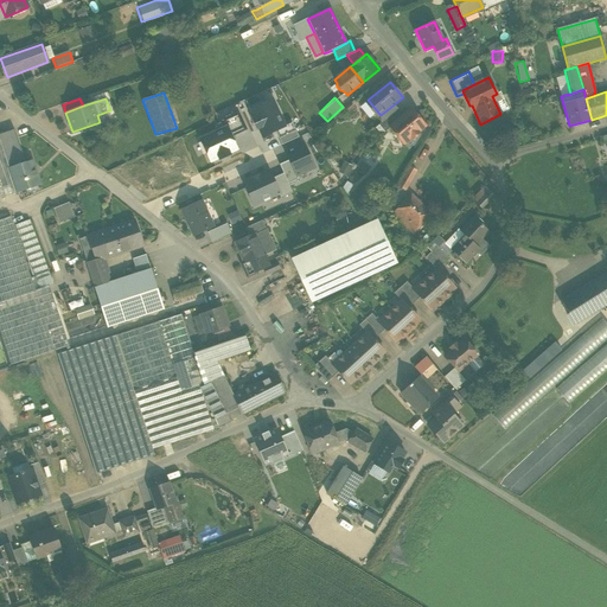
[(272,100),(250,109),(262,136),(283,127),(272,100)]
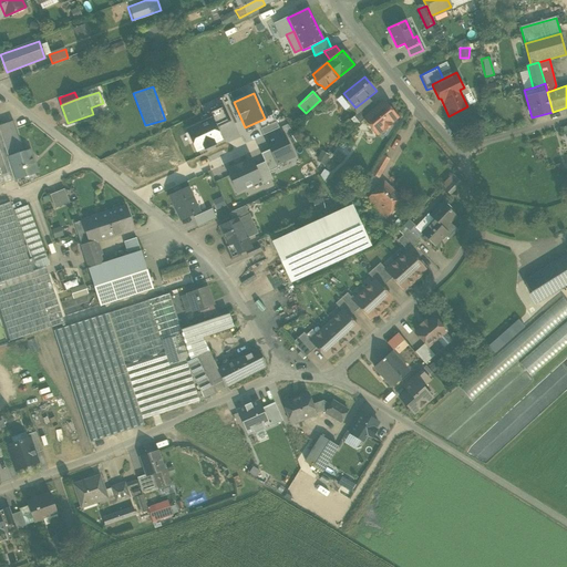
[(366,100),(356,107),(354,106),(352,109),(358,114),(369,104),(366,100)]
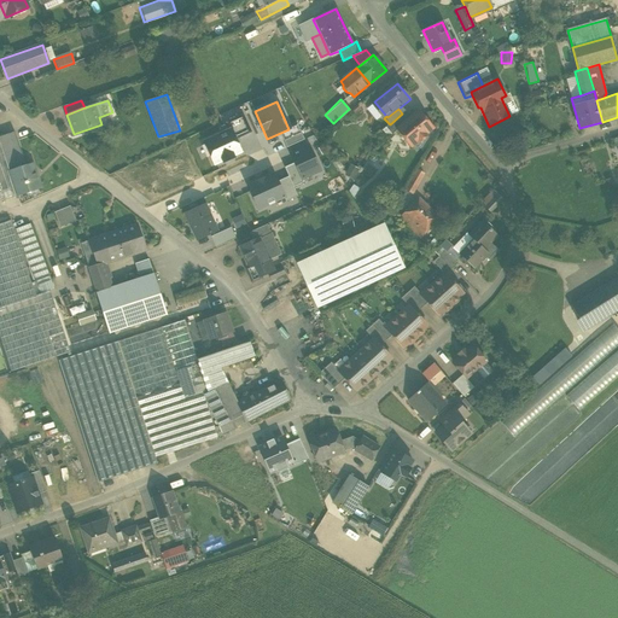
[(408,120),(396,129),(397,130),(410,147),(418,141),(419,143),(427,135),(426,134),(433,128),(419,111),(408,120)]
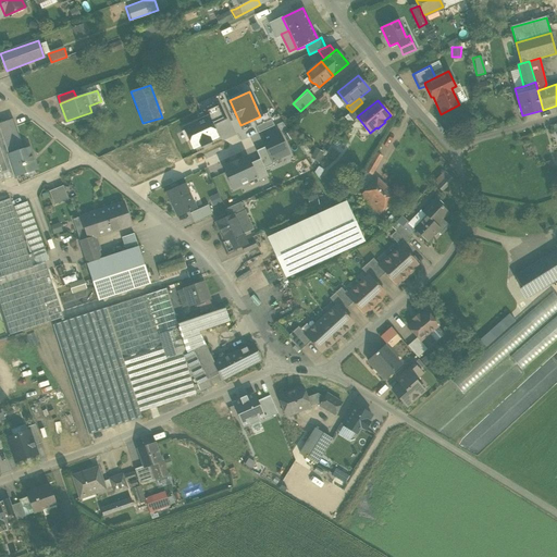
[(217,101),(205,108),(212,124),(224,118),(217,101)]
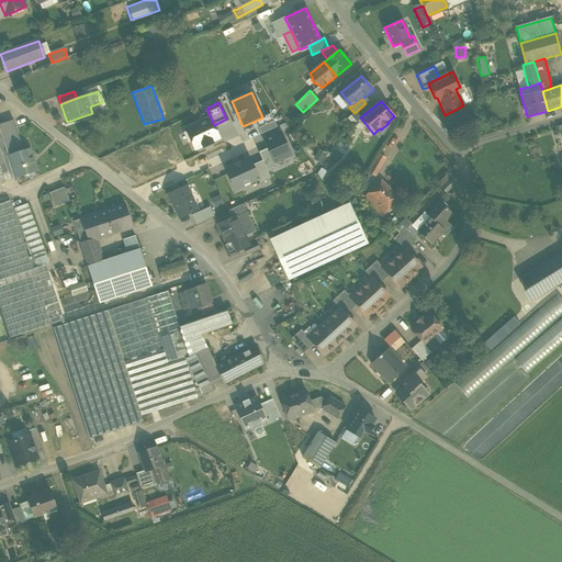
[(355,113),(348,119),(352,125),(361,119),(360,117),(371,109),(366,103),(355,113)]
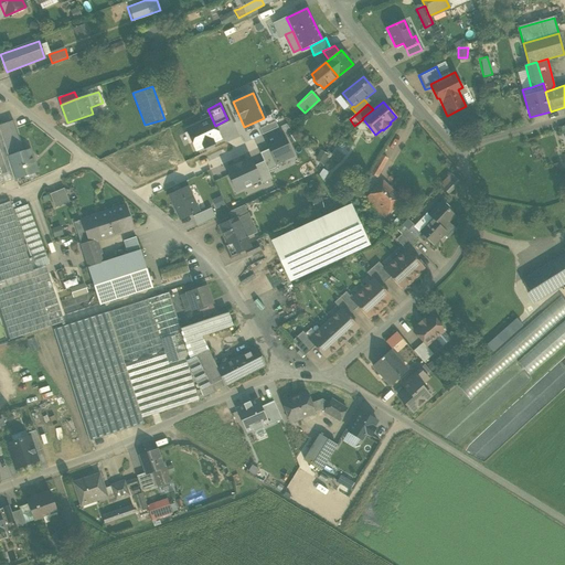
[(211,119),(187,130),(196,150),(221,138),(211,119)]
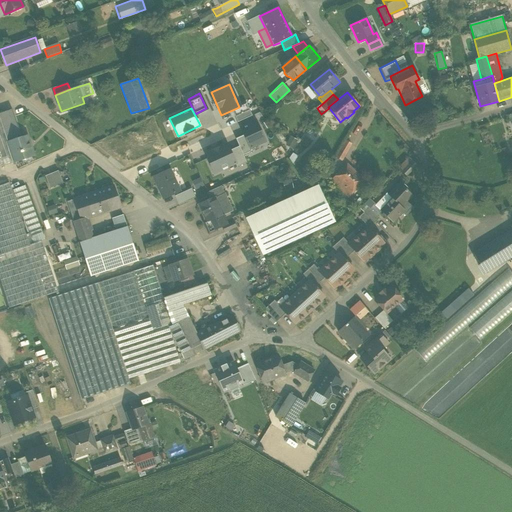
[(12,109),(0,113),(0,117),(8,142),(22,137),(12,109)]
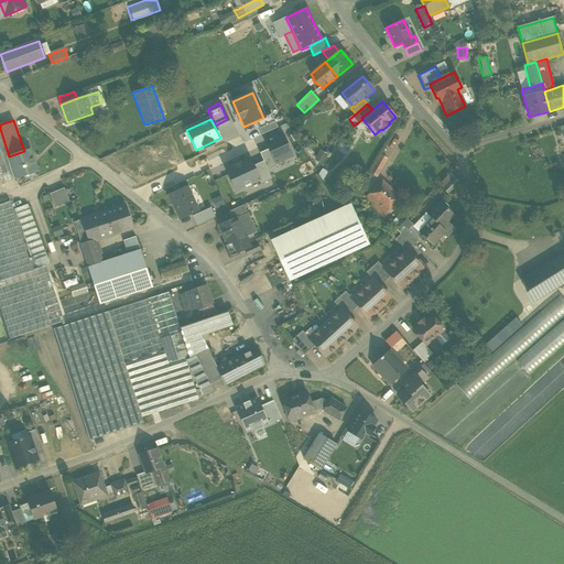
[(0,171),(4,183),(17,179),(9,156),(0,129),(0,171)]
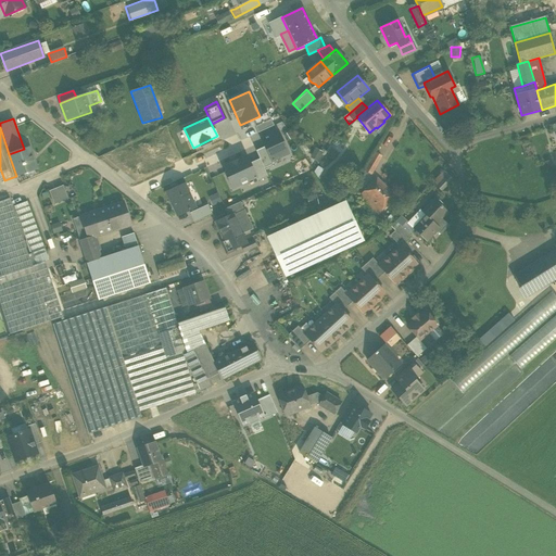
[(277,131),(261,139),(265,147),(272,161),(288,154),(277,131)]
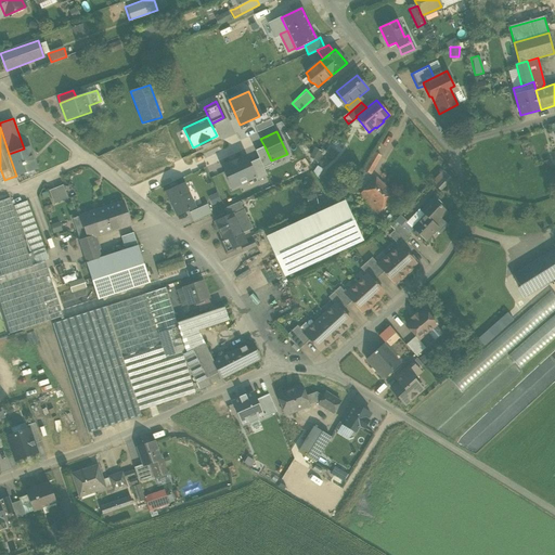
[(255,151),(259,158),(263,168),(272,164),(271,160),(265,146),(255,151)]
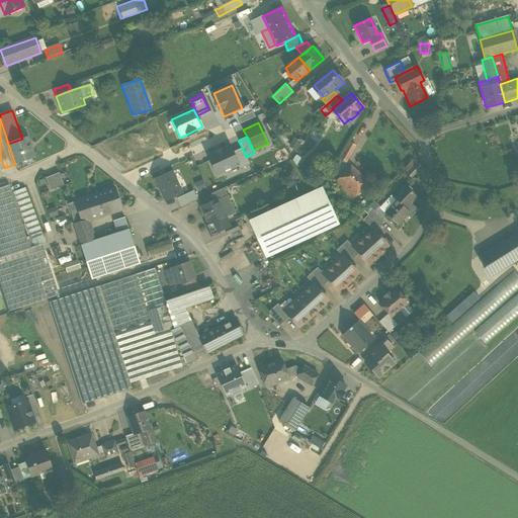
[(8,144),(15,164),(34,158),(27,138),(8,144)]
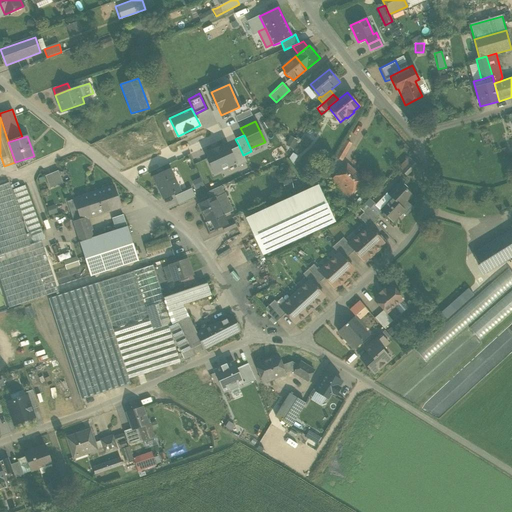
[(345,141),(336,157),(342,160),(351,145),(345,141)]
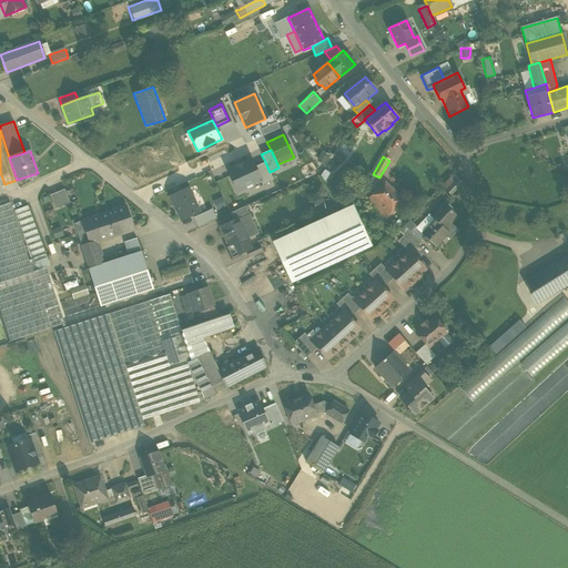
[(251,160),(227,171),(239,192),(261,182),(254,168),(251,160)]
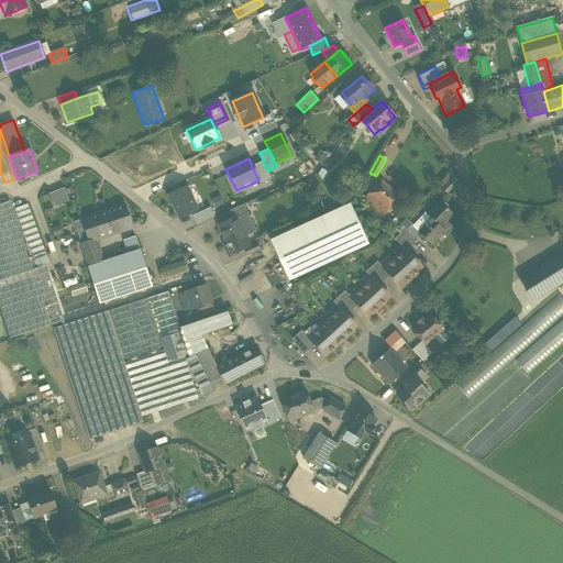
[(263,161),(252,166),(258,180),(261,184),(271,179),(267,170),(263,161)]
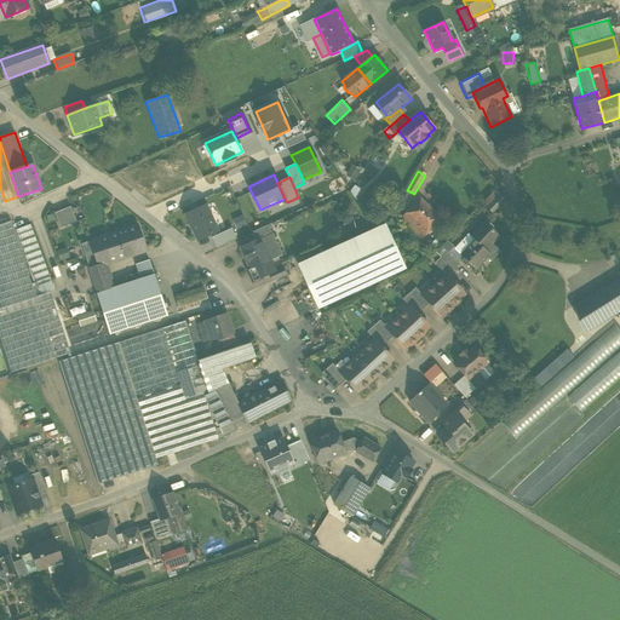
[(482,200),(489,208),(500,199),(493,190),(482,200)]
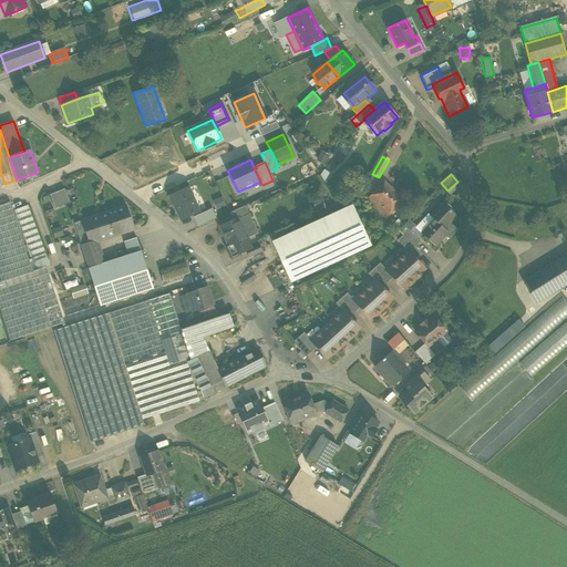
[(402,200),(384,183),(372,195),(390,213),(402,200)]
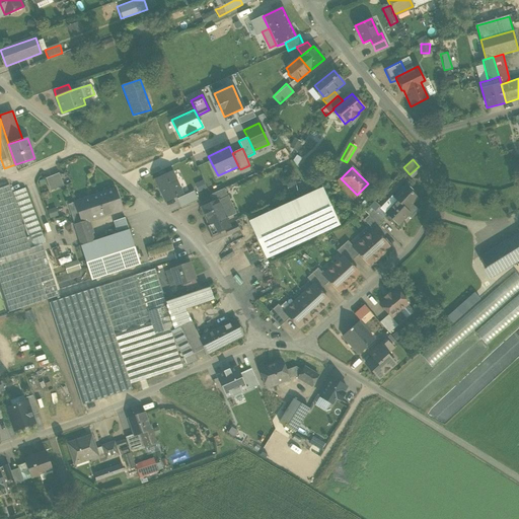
[(59,173),(46,178),(51,191),(64,186),(59,173)]
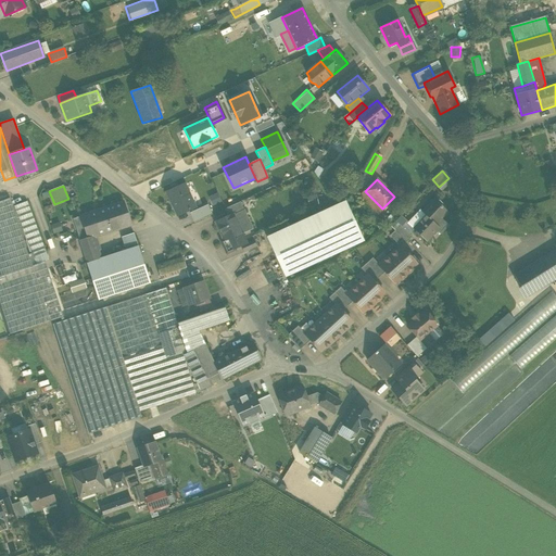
[(193,209),(184,186),(168,191),(178,214),(193,209)]
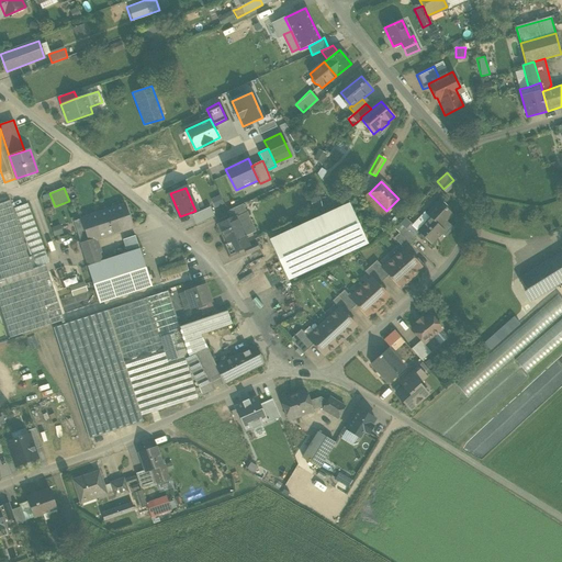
[(386,211),(369,193),(363,199),(382,216),(386,211)]
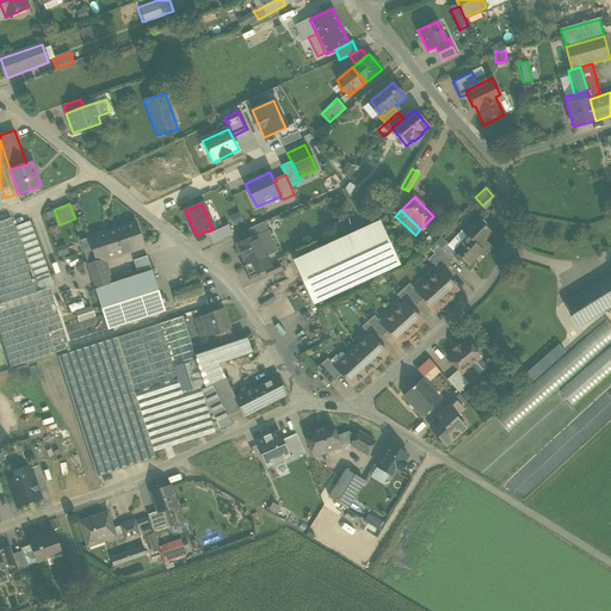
[(232,223),(241,220),(238,211),(228,216),(232,223)]
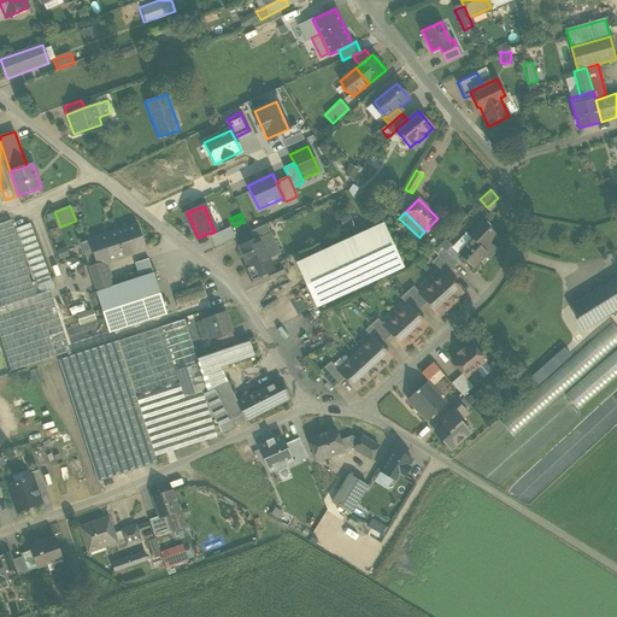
[(11,221),(0,223),(0,306),(35,295),(11,221)]
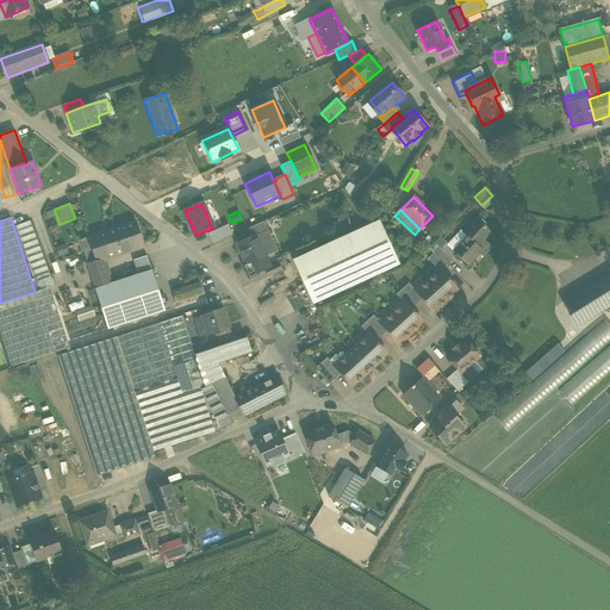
[(477,219),(464,234),(467,237),(454,251),(467,265),(481,250),(478,247),(484,240),(487,230),(477,219)]
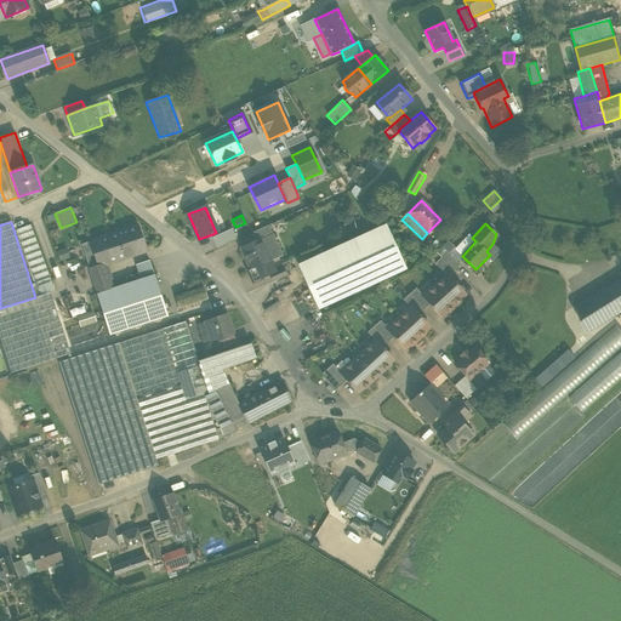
[(30,224),(15,231),(40,296),(50,292),(55,290),(30,224)]
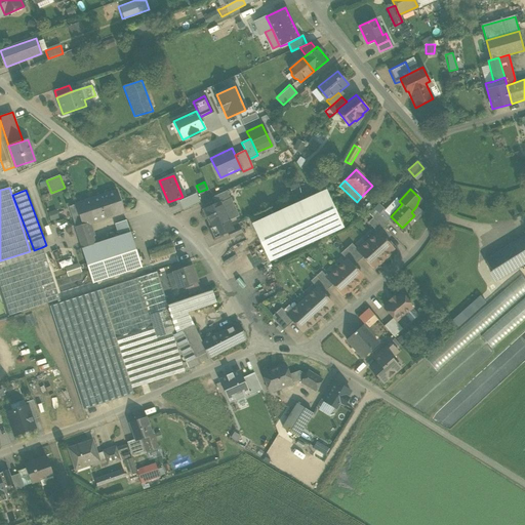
[(326,190),(251,225),(269,261),(344,228),(326,190)]
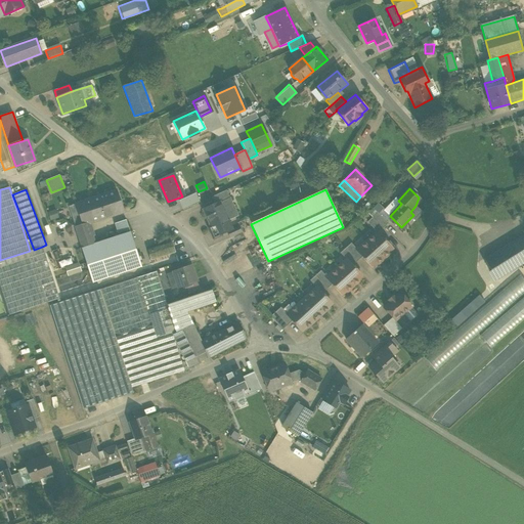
[(117,190),(76,204),(76,205),(69,207),(76,226),(82,224),(83,225),(88,224),(124,212),(117,190)]
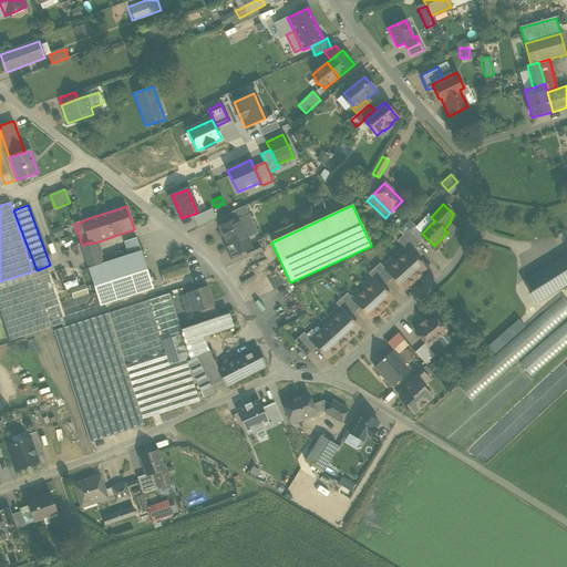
[(245,206),(230,213),(234,220),(238,218),(248,214),(245,206)]
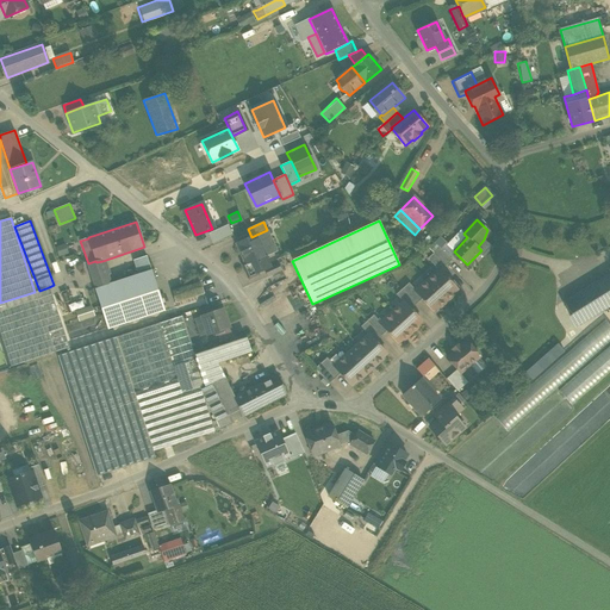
[(207,231),(212,243),(231,235),(226,223),(207,231)]
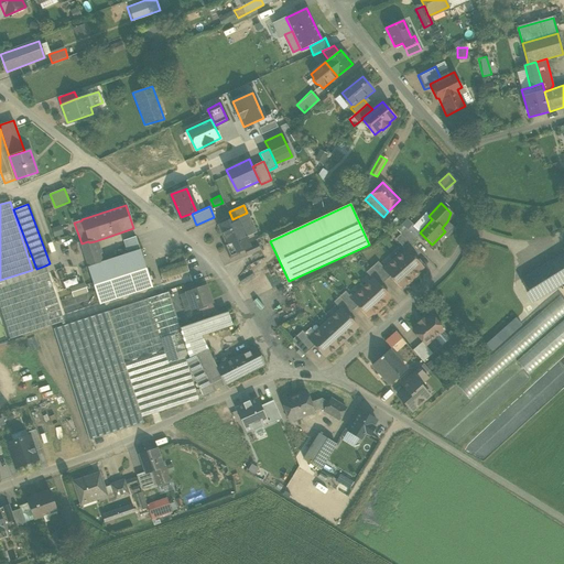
[(232,219),(218,225),(227,245),(227,246),(246,237),(237,217),(232,219)]
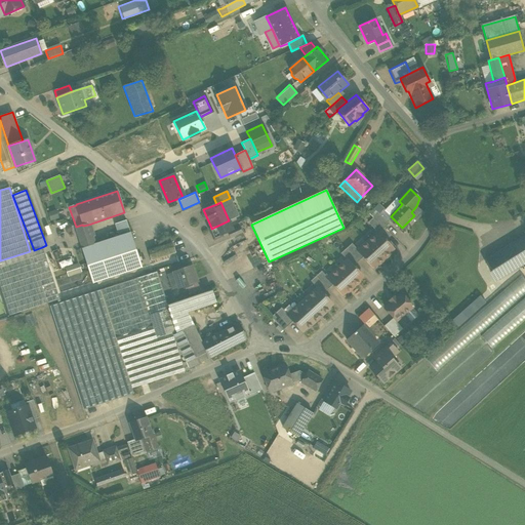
[(390,224),(378,212),(373,218),(384,229),(390,224)]
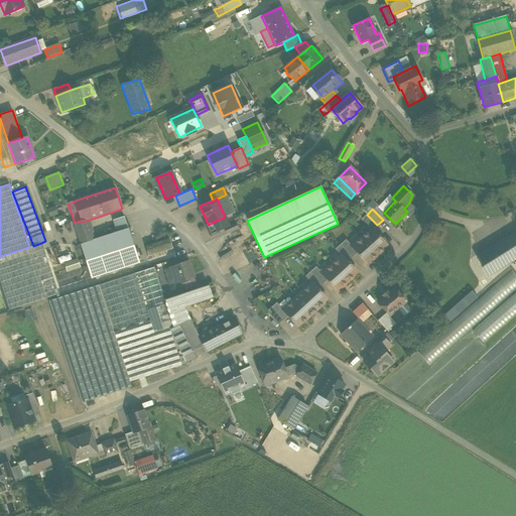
[(377,225),(367,215),(362,219),(371,229),(372,229),(372,230),(377,225)]
